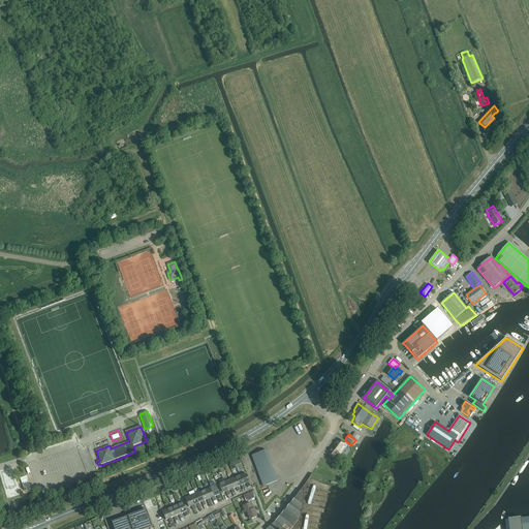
[(330,447),(327,453),(335,458),(337,455),(339,457),(347,445),(339,439),(332,448),(330,447)]
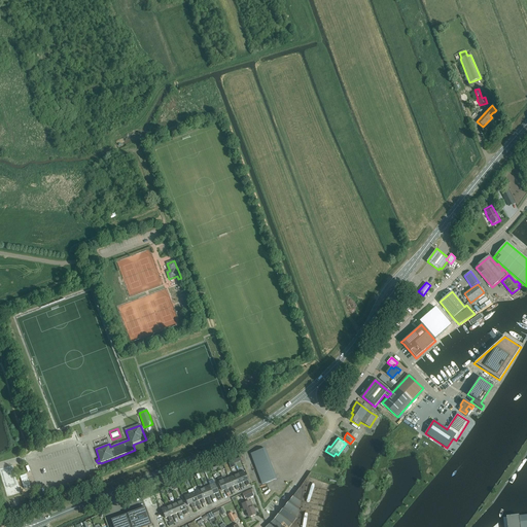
[(405,445),(393,448),(395,455),(415,450),(414,444),(406,446),(405,445)]
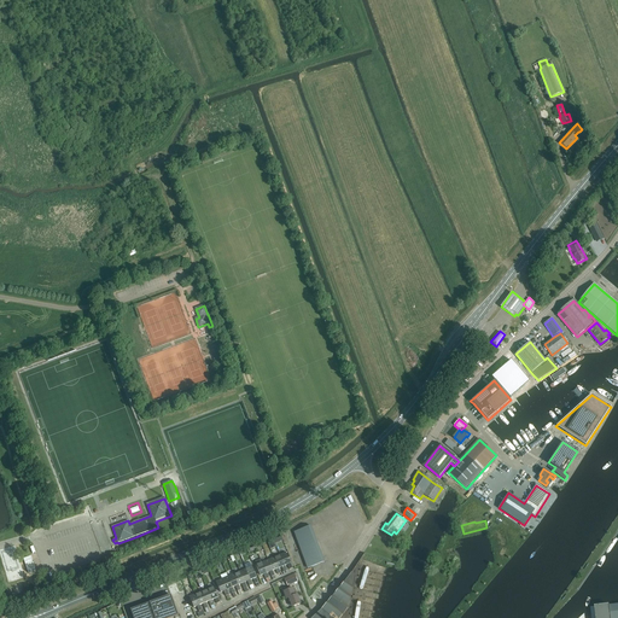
[(293,532),(301,551),(318,543),(310,526),(293,532)]
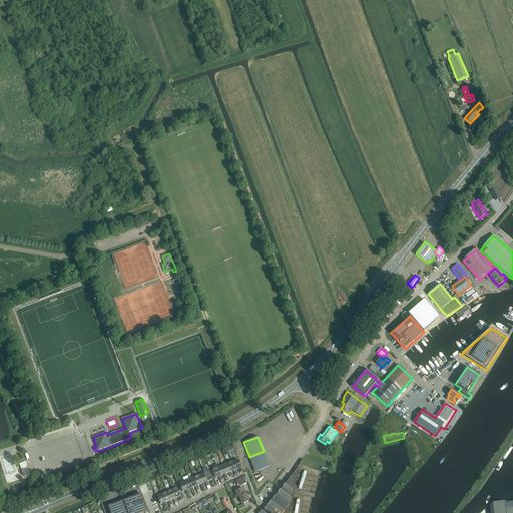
[(422,462),(417,441),(411,442),(415,464),(422,462)]
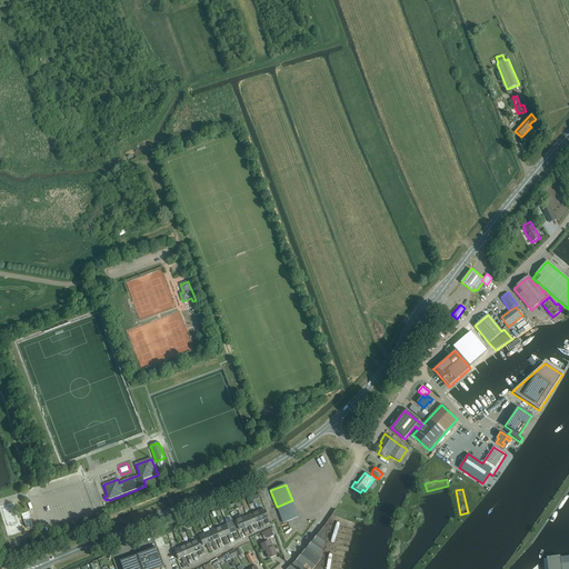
[(292,500),(277,507),(282,523),(298,518),(292,500)]
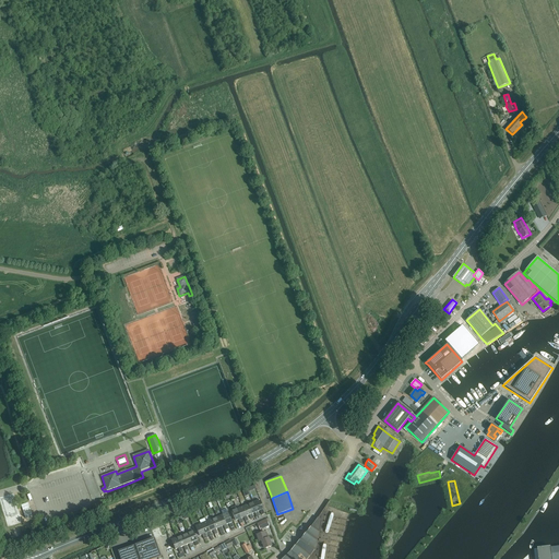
[(253,501),(258,512),(260,511),(262,514),(264,513),(259,499),(253,501)]
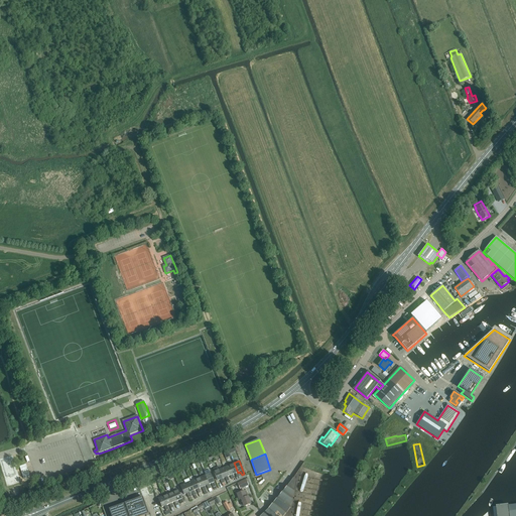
[(229,466),(233,475),(235,474),(237,477),(236,478),(237,480),(240,478),(239,477),(239,476),(238,473),(234,463),(229,466)]
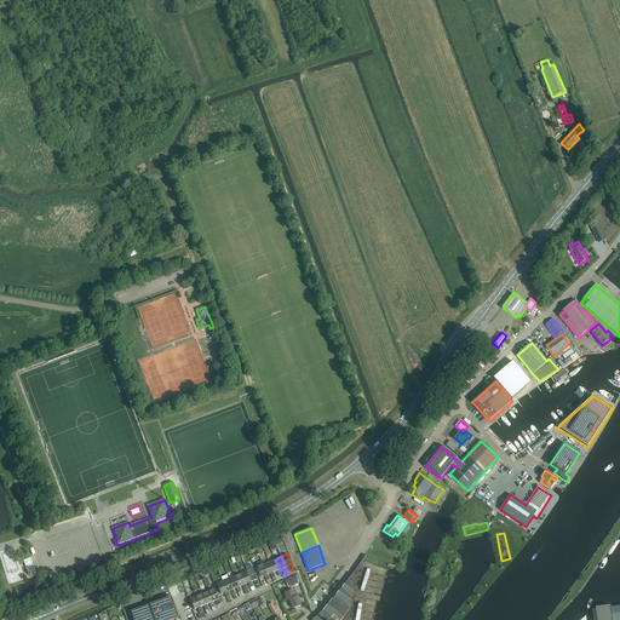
[(269,562),(273,573),(276,572),(279,577),(281,575),(280,570),(275,560),(269,562)]
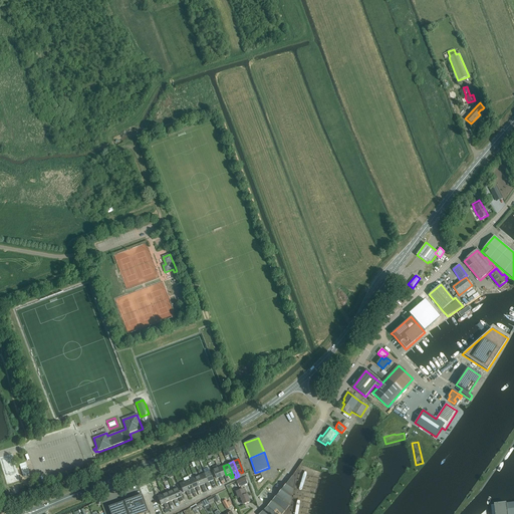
[(223,466),(218,468),(222,477),(224,476),(226,480),(228,479),(226,475),(223,466)]
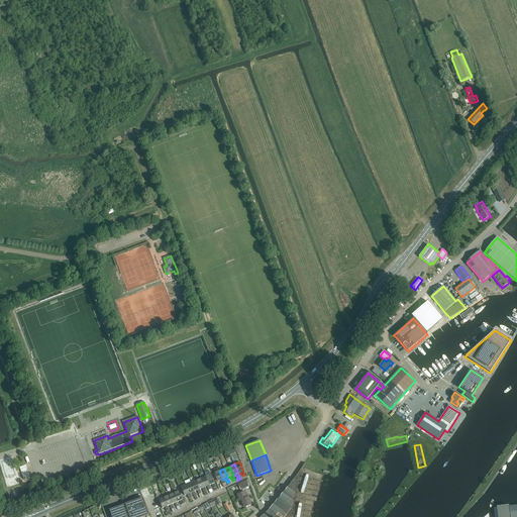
[(223,480),(219,471),(214,473),(217,482),(220,481),(222,485),(224,484),(223,480)]
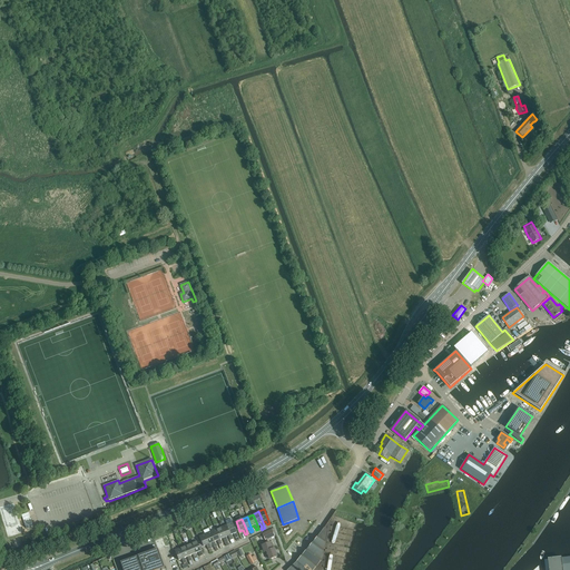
[(226,524),(231,536),(234,533),(236,538),(238,537),(232,522),(226,524)]
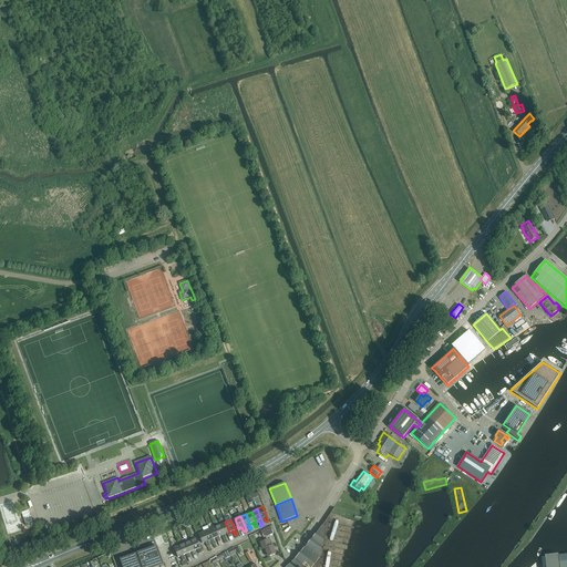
[(219,525),(224,535),(227,534),(229,540),(233,539),(229,533),(225,522),(219,524),(219,525)]
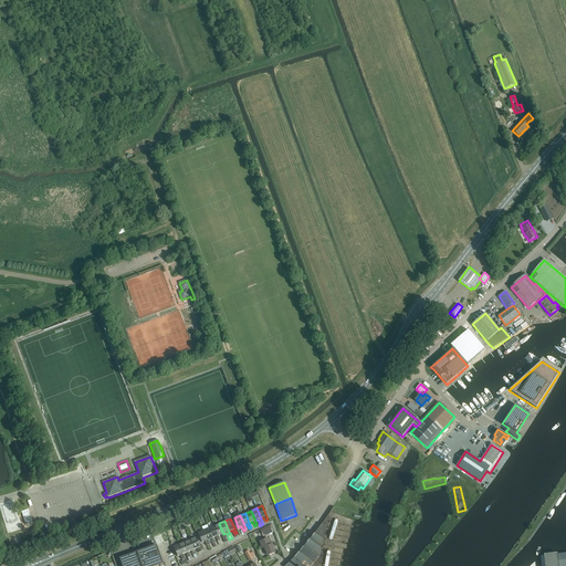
[(331,565),(342,522),(335,521),(324,565),(331,565)]
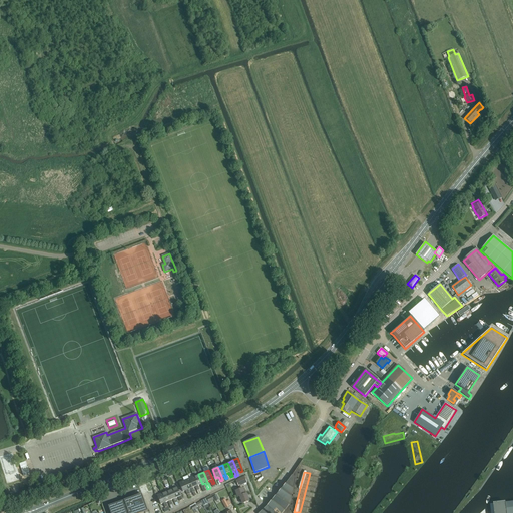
[(202,484),(198,475),(198,474),(193,477),(197,486),(200,485),(203,492),(205,491),(202,484)]
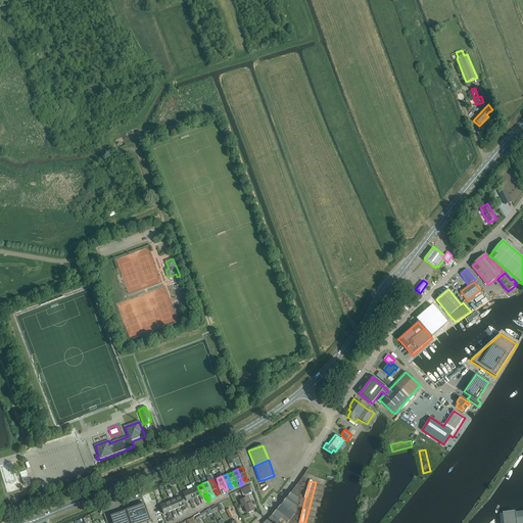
[(287,522),(295,514),(301,487),(299,486),(297,485),(292,492),(272,516),(264,522),(287,522)]
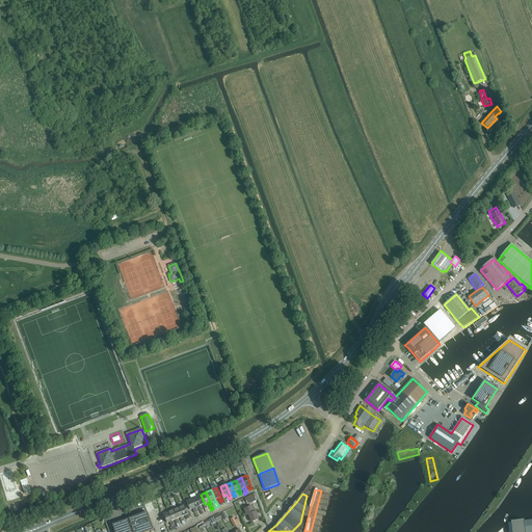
[(201,495),(195,497),(200,506),(203,505),(205,509),(206,512),(209,511),(205,504),(201,495)]
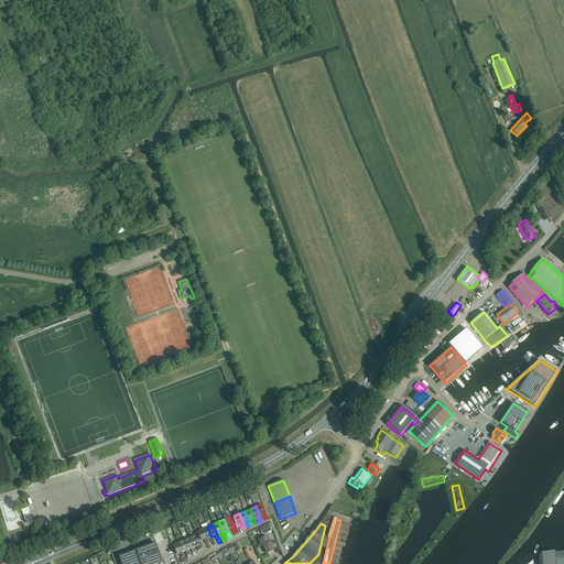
[(259,529),(262,535),(271,531),(269,524),(259,529)]
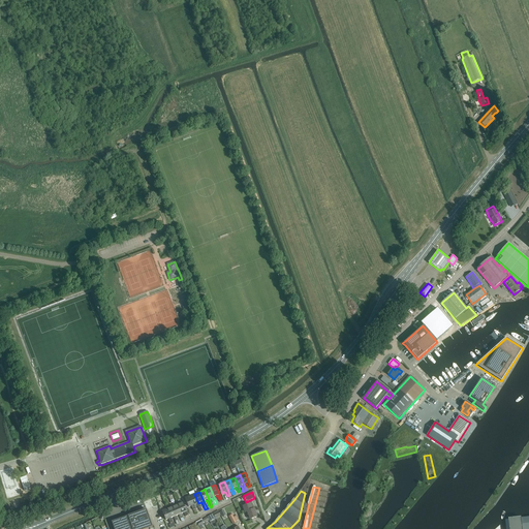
[(198,503),(194,494),(190,496),(194,505),(196,504),(198,508),(200,507),(198,503)]
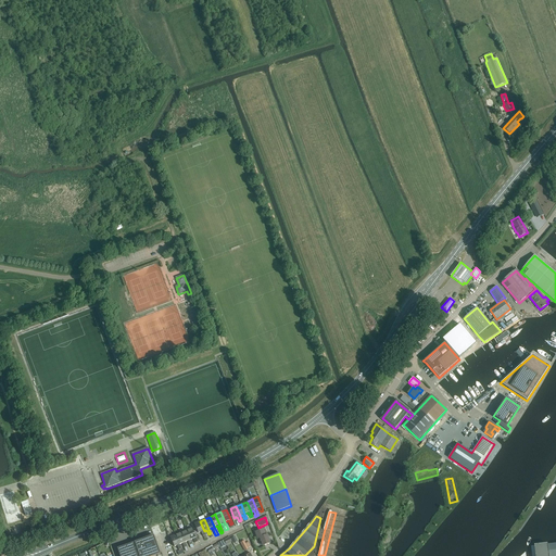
[(205,535),(204,531),(200,521),(193,523),(198,533),(201,532),(203,536),(205,535)]
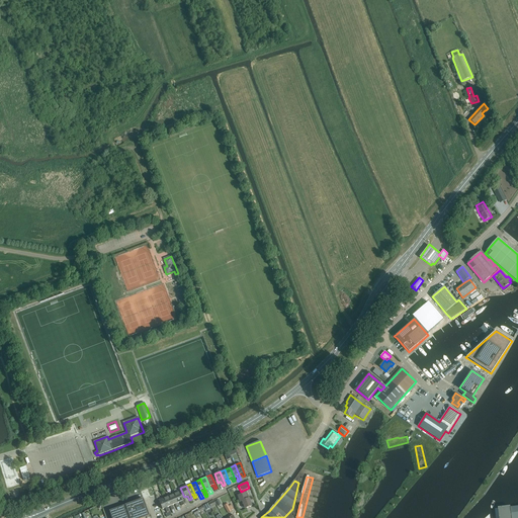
[(173,494),(177,503),(180,502),(182,508),(183,508),(185,507),(179,492),(173,494)]
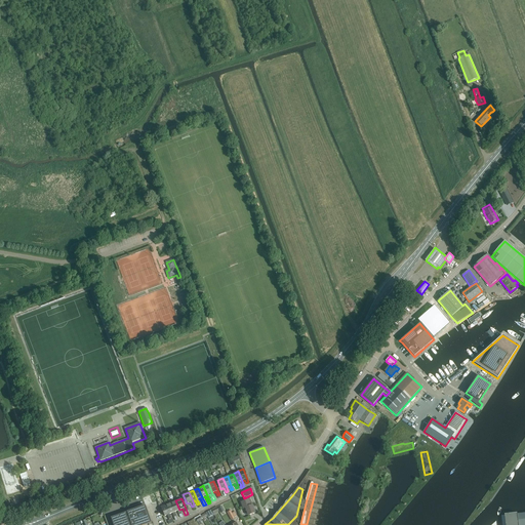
[(241,502),(243,509),(245,508),(248,515),(254,513),(252,506),(250,506),(248,499),(241,502)]
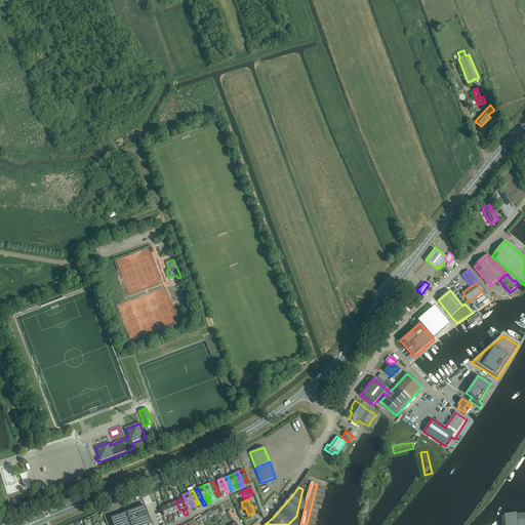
[(170,502),(174,512),(177,511),(180,518),(183,517),(179,510),(175,500),(170,502)]
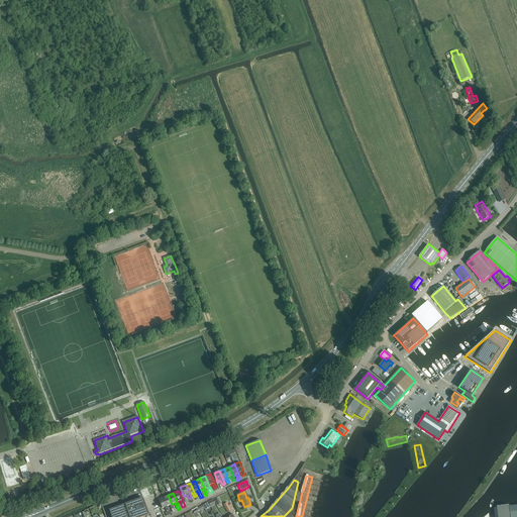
[(172,504),(168,495),(164,497),(167,506),(170,505),(172,509),(171,509),(173,513),(175,512),(172,504)]
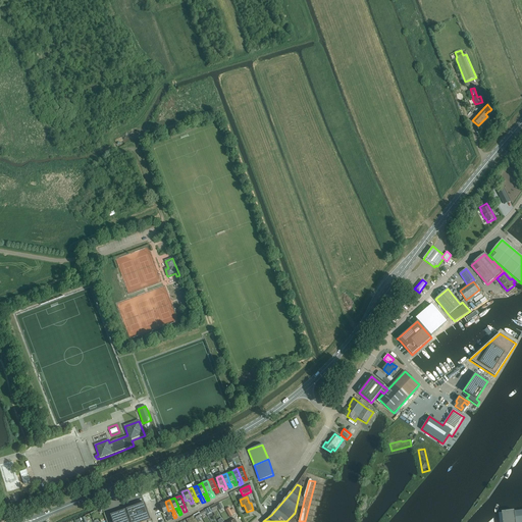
[(168,511),(165,502),(159,504),(163,513),(166,512),(168,516),(170,515),(168,511)]
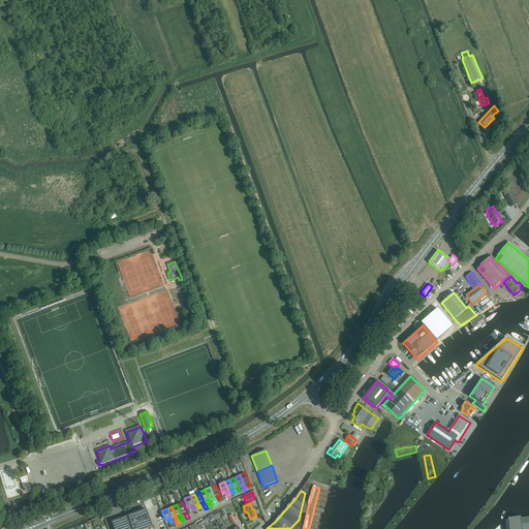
[(112,522),(111,523),(112,527),(112,528),(146,528),(152,527),(149,519),(146,509),(112,522)]
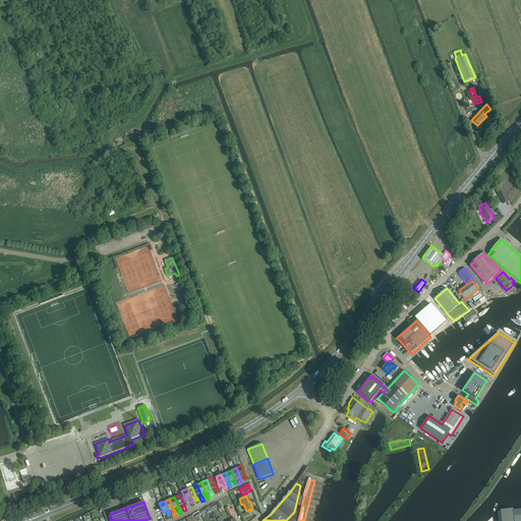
[(229,507),(225,509),(229,517),(233,514),(229,507)]
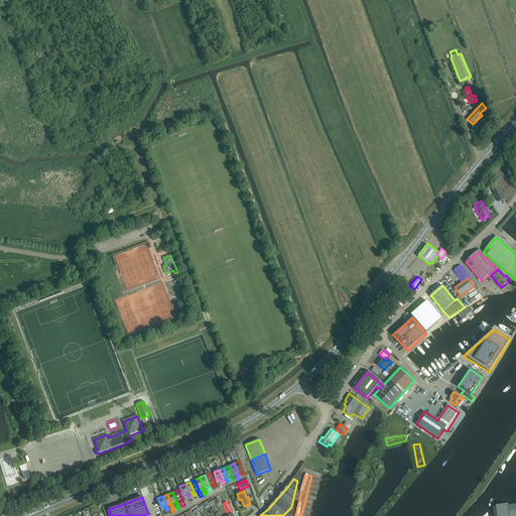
[(515,515),(515,507),(494,510),(494,515),(515,515)]
